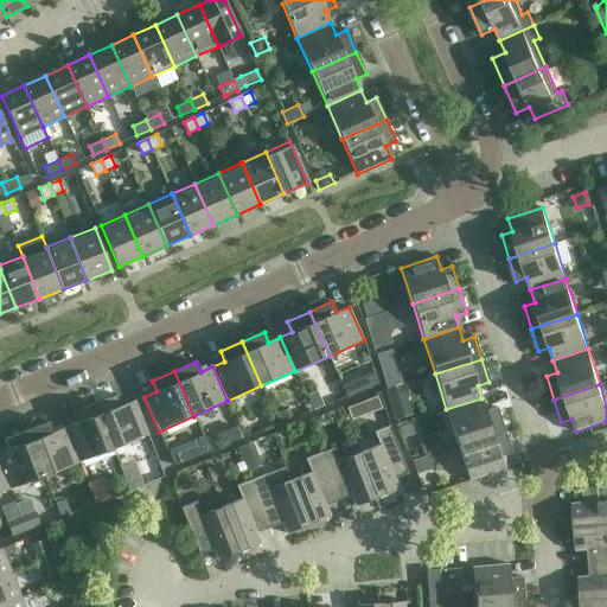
[(95,404),(113,449),(148,435),(135,401),(122,406),(117,395),(95,404)]
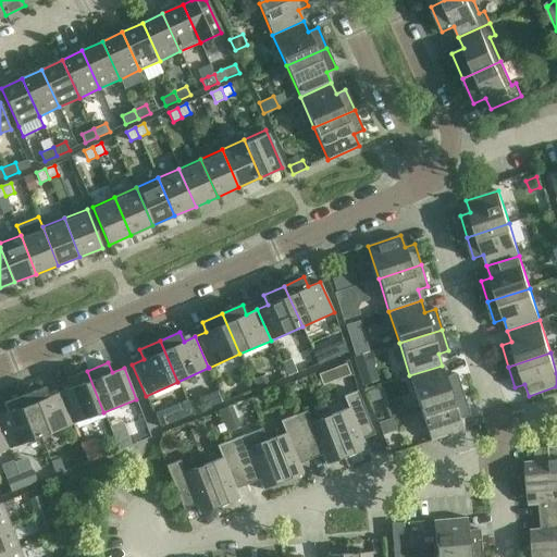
[(346,362),(332,368),(336,382),(351,376),(346,362)]
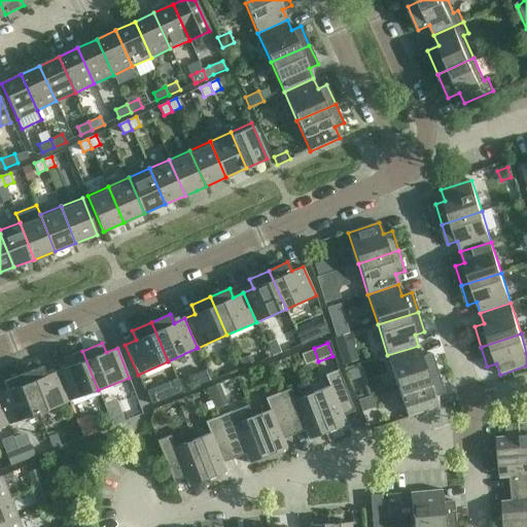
[(387,355),(397,386),(437,374),(431,353),(422,356),(418,346),(387,355)]
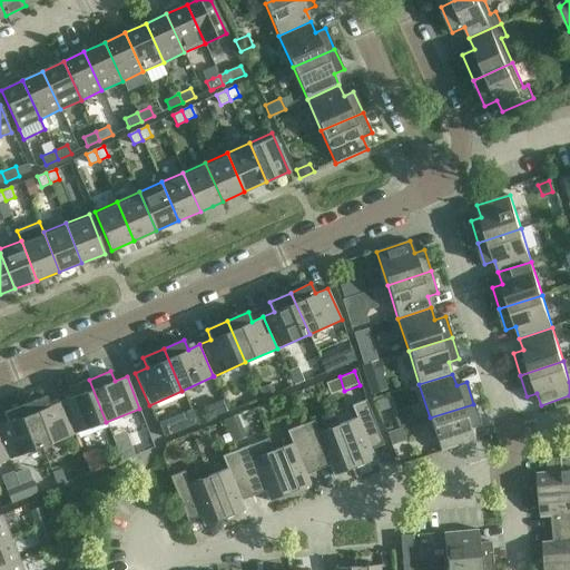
[(74,434),(106,422),(89,380),(69,387),(72,397),(61,402),(74,434)]
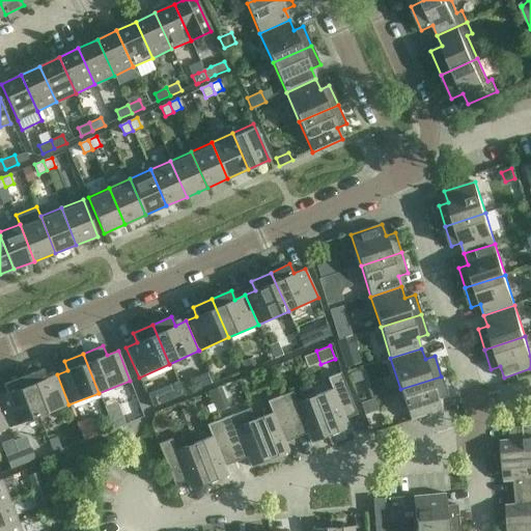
[(38,416),(68,404),(57,374),(47,379),(43,369),(23,376),(38,416)]
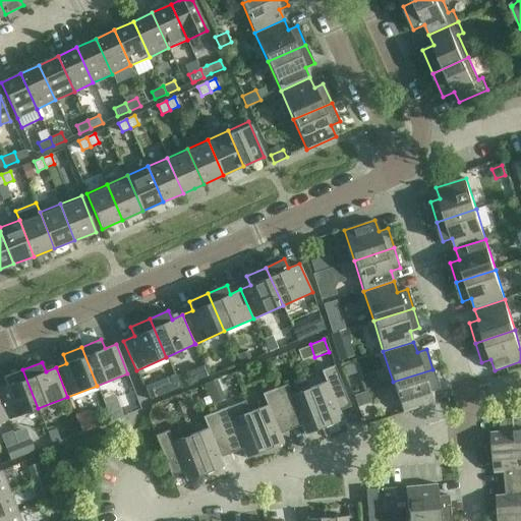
[(353,363),(343,366),(346,377),(356,372),(353,363)]
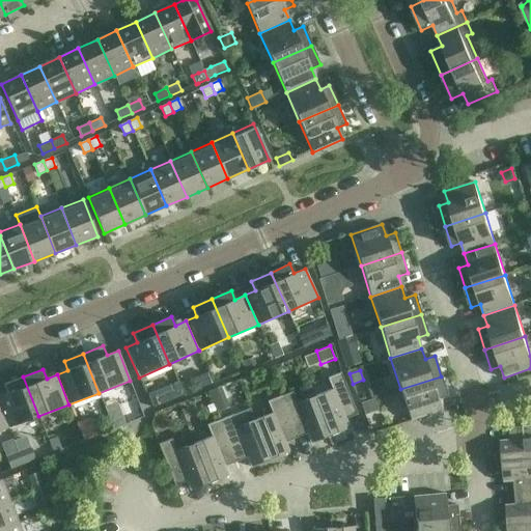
[(332,389),(314,396),(330,436),(350,428),(345,419),(357,414),(341,372),(327,378),(332,389)]
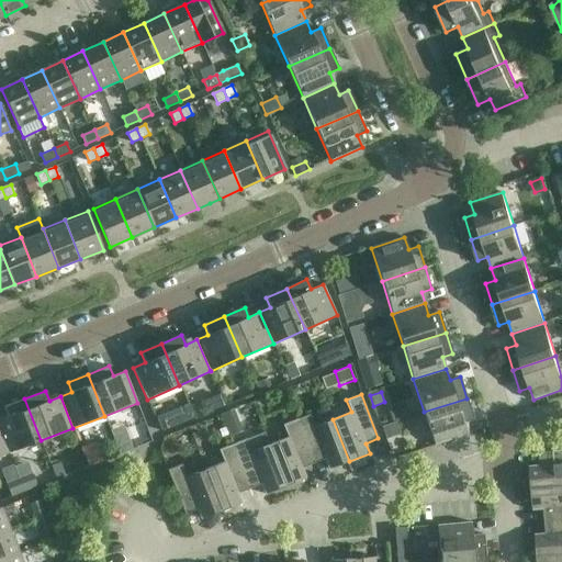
[(0,430),(9,453),(41,440),(24,398),(4,407),(8,417),(0,419),(0,430)]
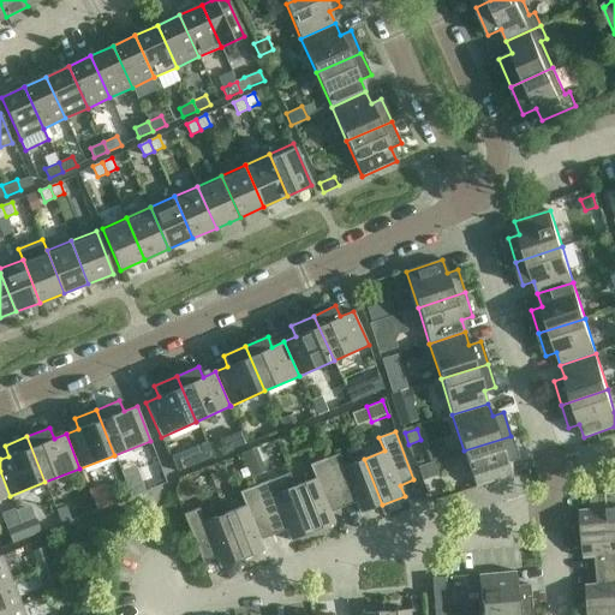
[(511,436),(464,451),(476,488),(511,476),(507,463),(518,459),(511,436)]
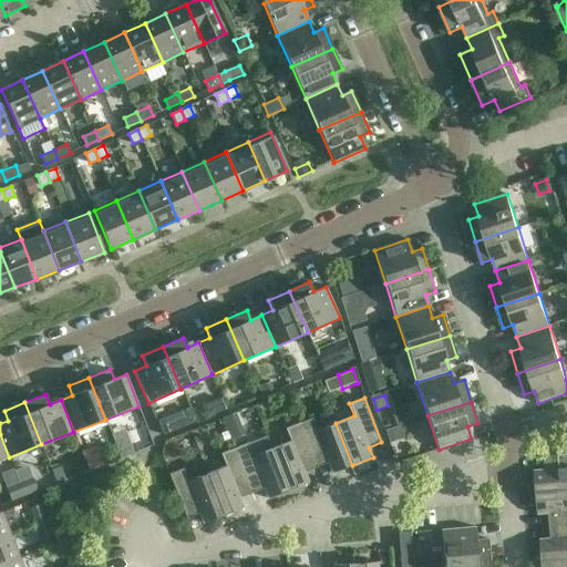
[(189,409),(183,411),(188,424),(195,421),(189,409)]
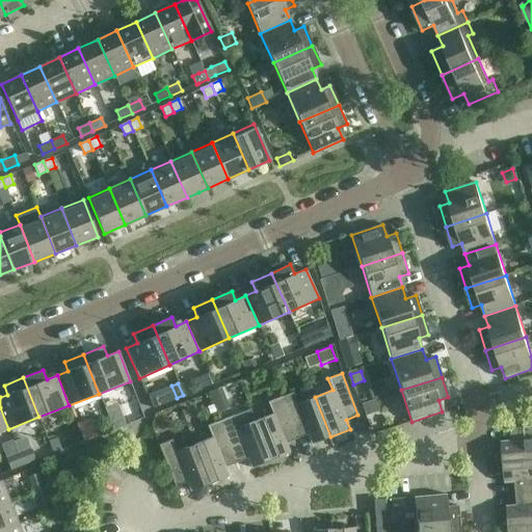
[(297,404),(293,392),(281,397),(297,440),(308,435),(311,445),(330,436),(315,397),(297,404)]
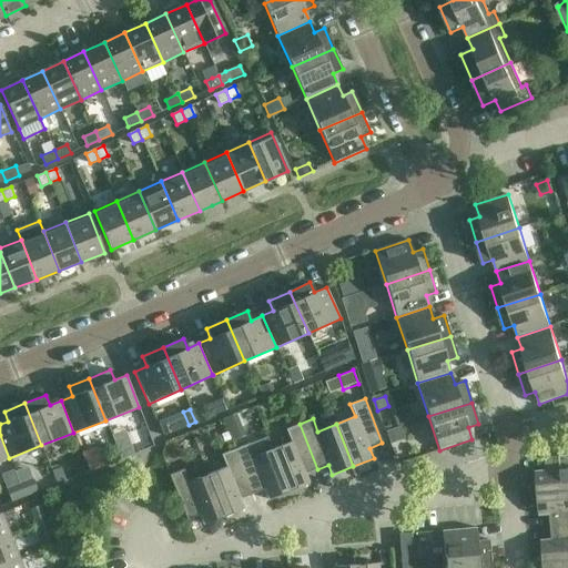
[(169,421),(159,425),(163,436),(173,432),(169,421)]
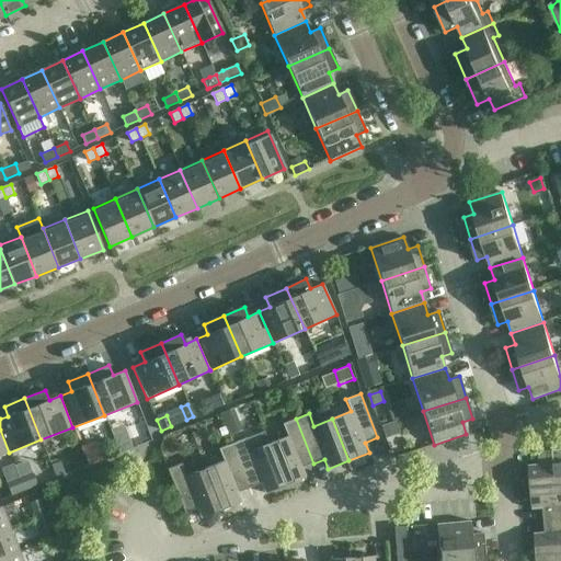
[(313,464),(296,419),(282,424),(287,436),(268,444),(285,485),(306,477),(301,468),(313,464)]
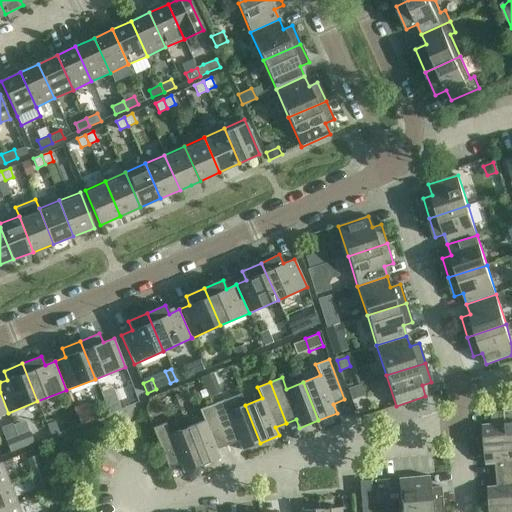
[(361,385),(348,389),(352,400),(365,396),(361,385)]
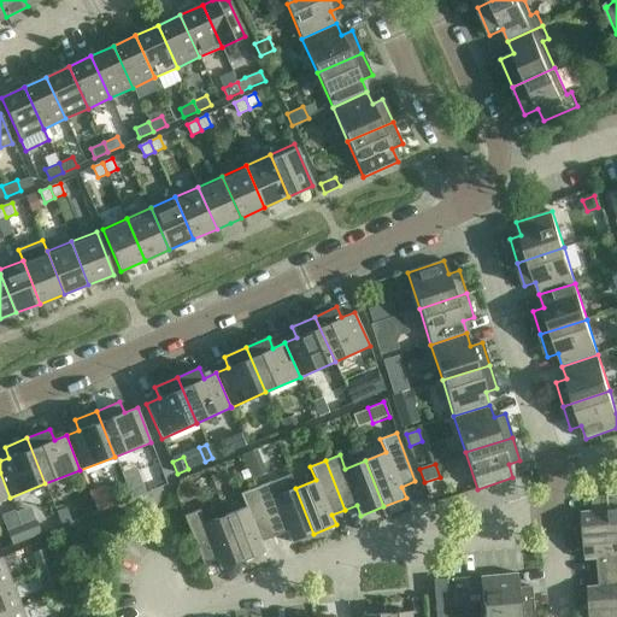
[(0,500),(10,498),(0,472),(0,500)]
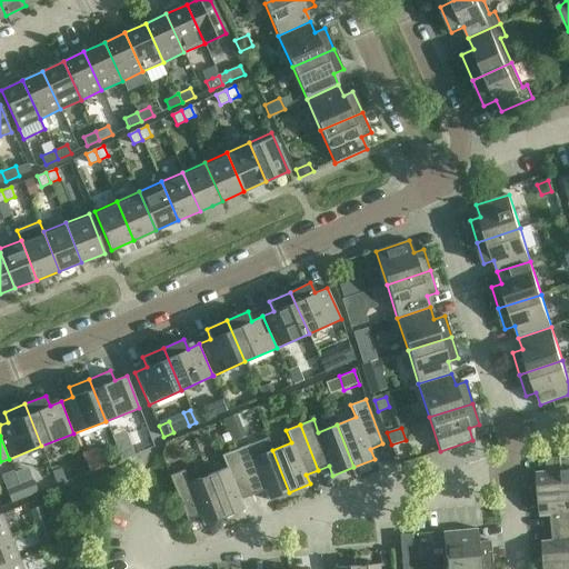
[(249,445),(236,450),(252,495),(265,490),(268,500),(289,492),(272,450),(268,438),(249,445)]
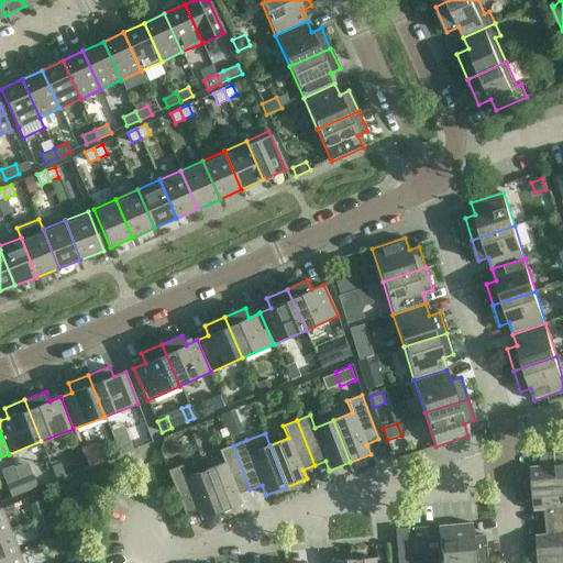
[(95,444),(81,450),(86,461),(99,455),(95,444)]
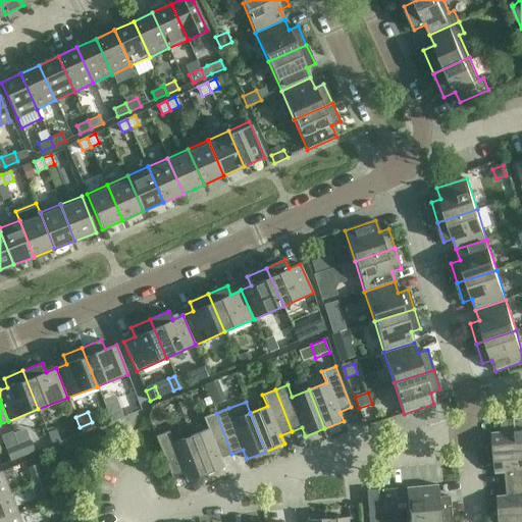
[(191,436),(195,448),(206,475),(225,467),(221,458),(231,454),(216,413),(203,418),(208,429),(191,436)]
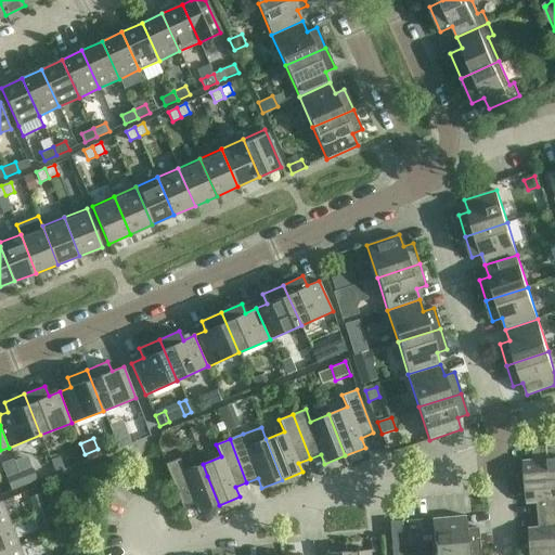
[(554,443),(532,447),(533,459),(524,460),(525,482),(554,479),(554,443)]
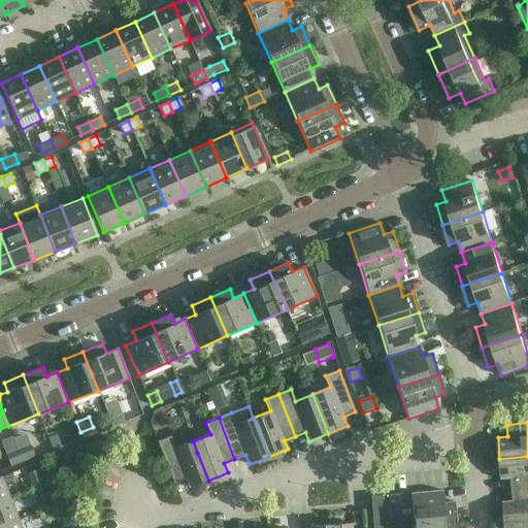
[(57,434),(47,438),(53,450),(61,447),(57,434)]
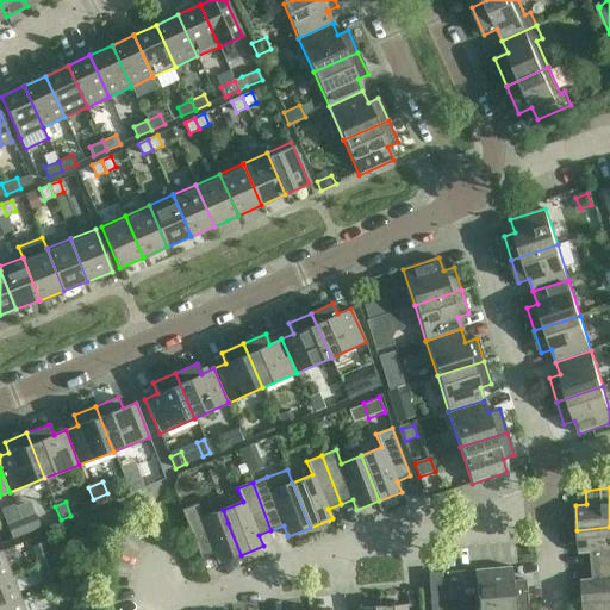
[(182,510),(200,558),(213,553),(218,564),(241,555),(228,523),(223,510),(203,517),(198,504),(182,510)]
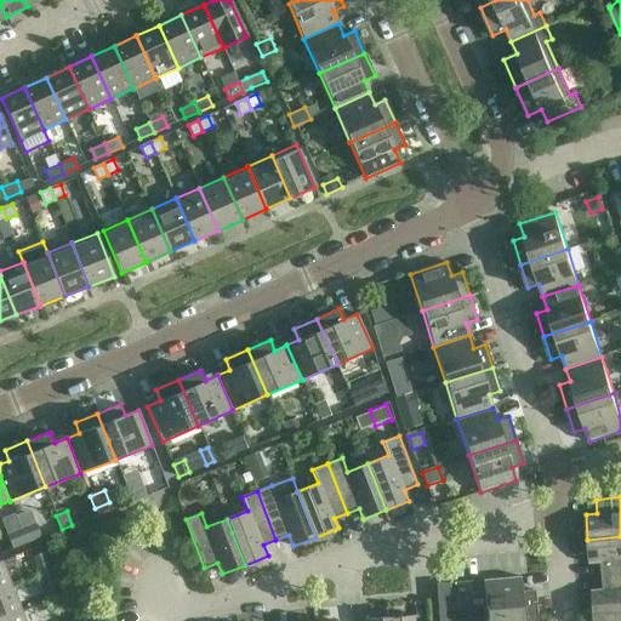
[(40,539),(34,523),(21,528),(27,543),(40,539)]
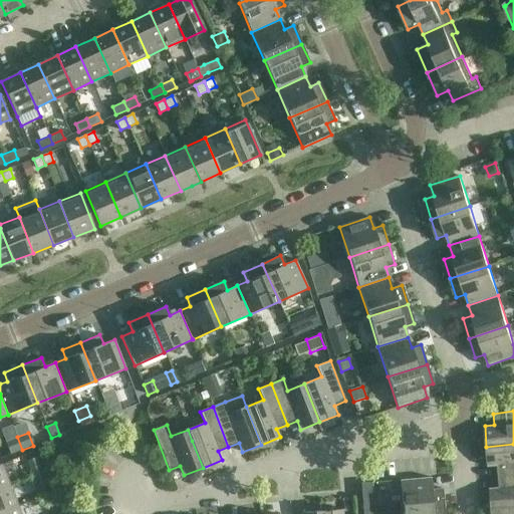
[(22,450),(17,437),(5,441),(10,454),(22,450)]
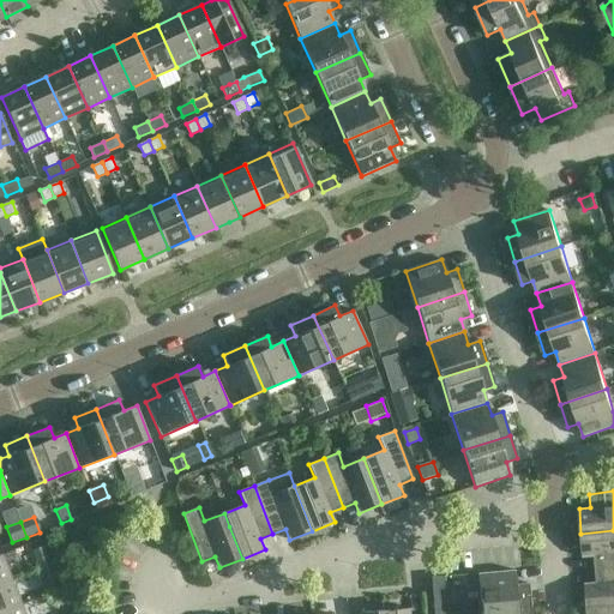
[(596,570),(613,567),(613,530),(581,534),(583,558),(595,557),(596,570)]
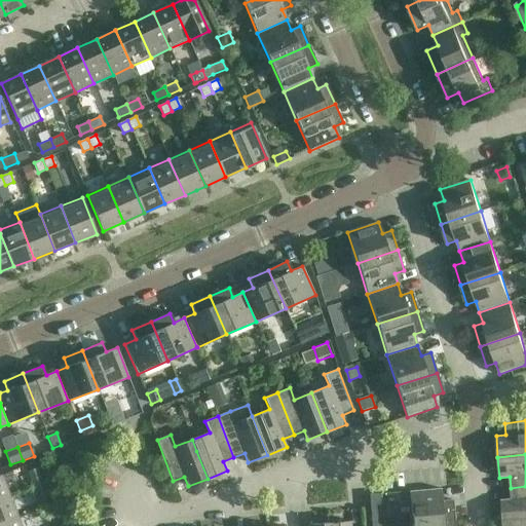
[(43,484),(39,474),(37,467),(27,472),(33,488),(43,484)]
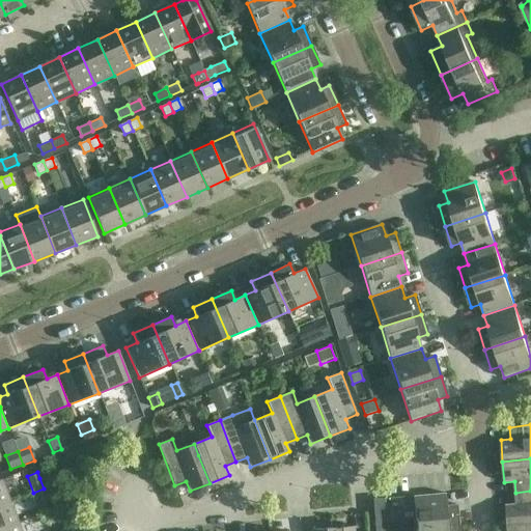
[(0,505),(9,502),(1,480),(0,480),(0,505)]
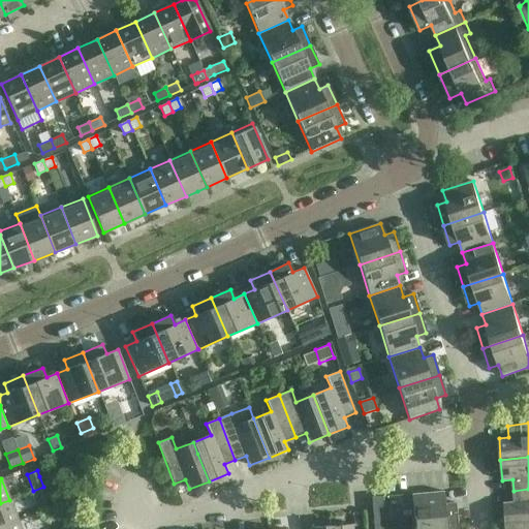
[(51,503),(43,487),(33,491),(40,507),(51,503)]
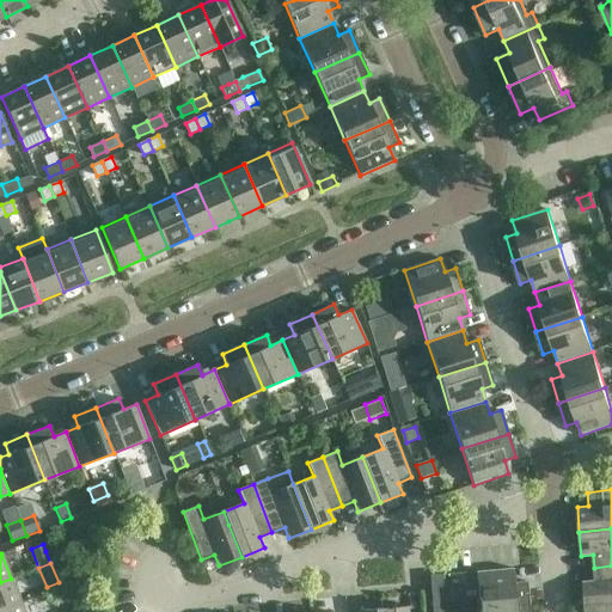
[(586,605),(611,603),(611,565),(594,568),(595,581),(583,581),(586,605)]
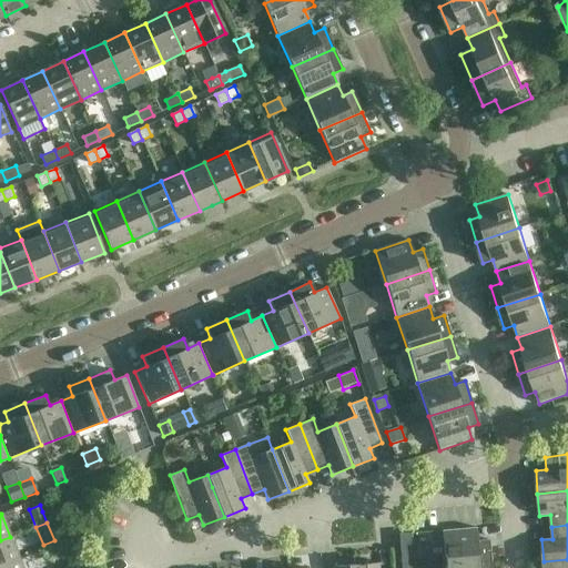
[(445,566),(489,563),(488,540),(477,540),(476,528),(442,530),(445,566)]
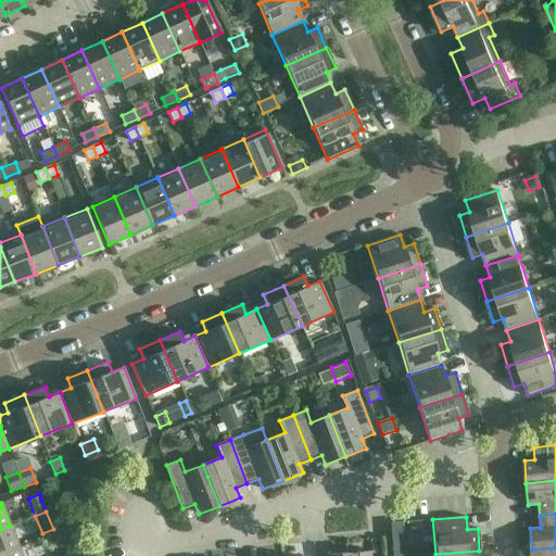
[(402,522),(390,523),(392,555),(404,555),(402,522)]
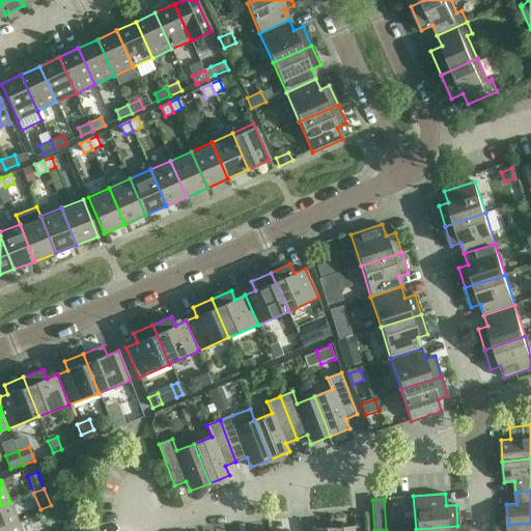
[(0,529),(18,523),(9,502),(0,505),(0,529)]
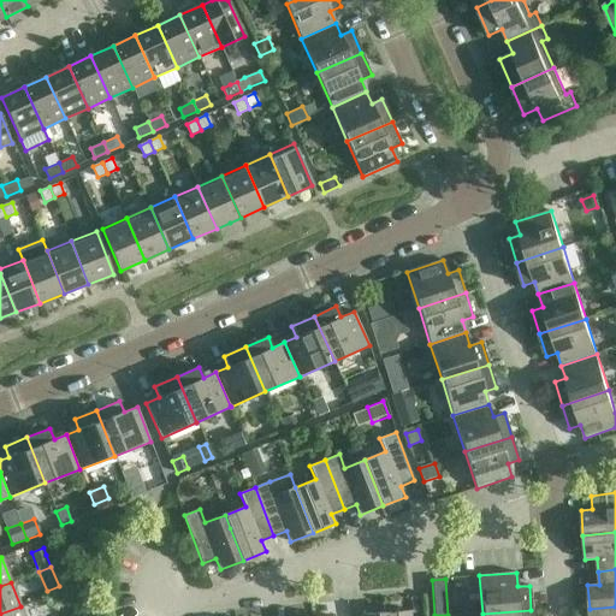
[(66,604),(60,591),(51,594),(57,608),(66,604)]
